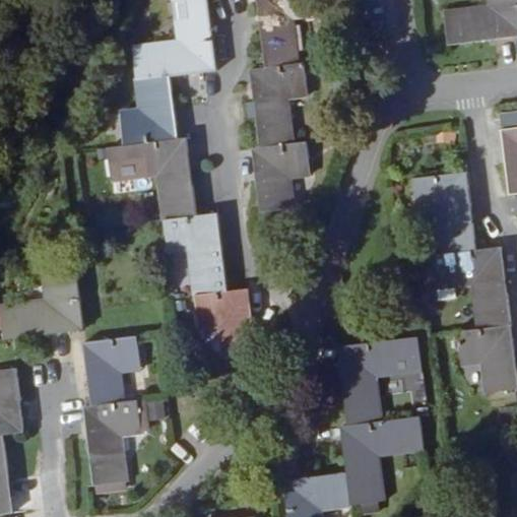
[(215,70),(205,0),(170,0),(176,39),(131,44),(136,79),(169,76),(215,70)]
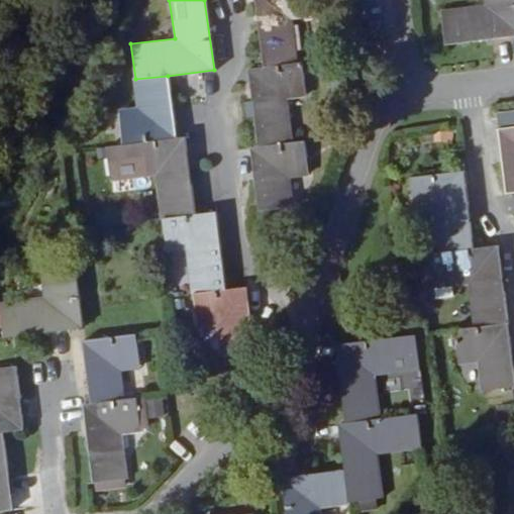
[(311,18),(308,0),(254,0),(264,66),(298,62),(292,20),(311,18)]
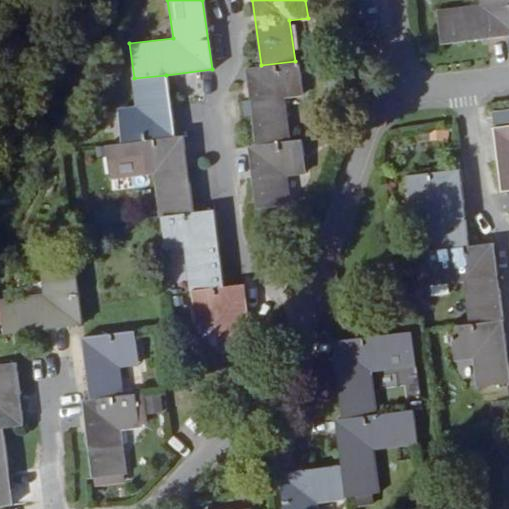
[(435,9),(439,42),(508,33),(508,0),(478,0),(479,4),(435,9)]
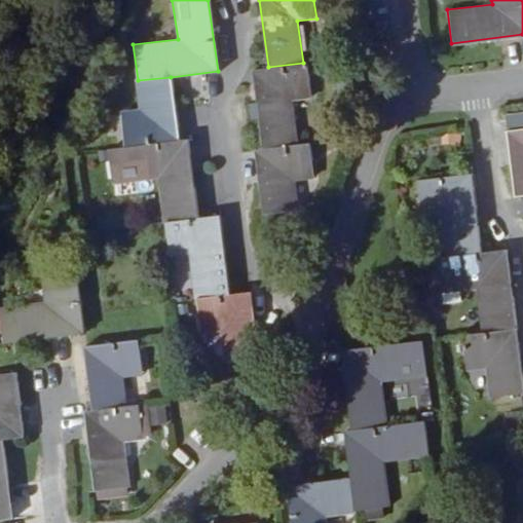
[(292,101),(310,99),(306,62),(303,63),(268,67),(253,69),(262,148),(298,144),(292,101)]
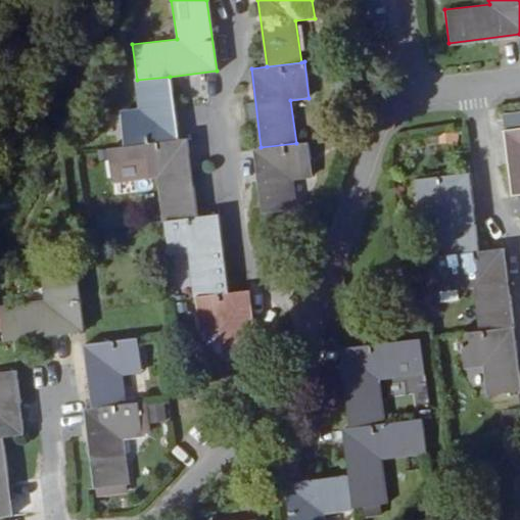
[(135,81),(139,107),(119,110),(124,146),(178,138),(170,77),(137,80),(135,81)]
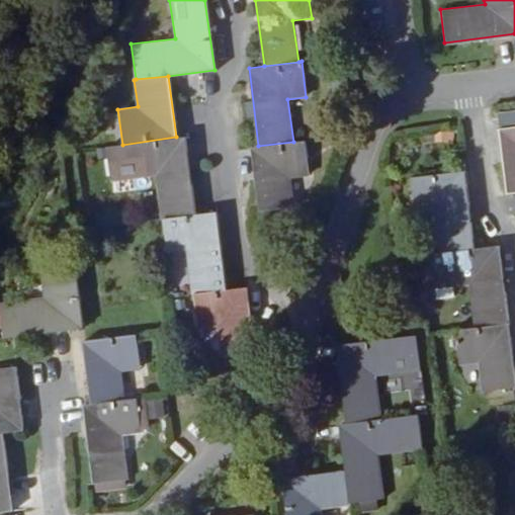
[(514,110),(497,112),(499,127),(507,191),(514,189),(514,110)]
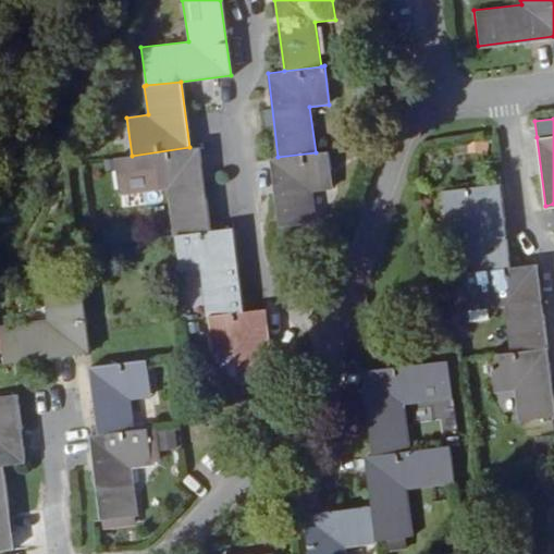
[(113,158),(119,195),(165,189),(172,235),(174,235),(209,230),(198,147),(189,147),(132,156),(113,158)]
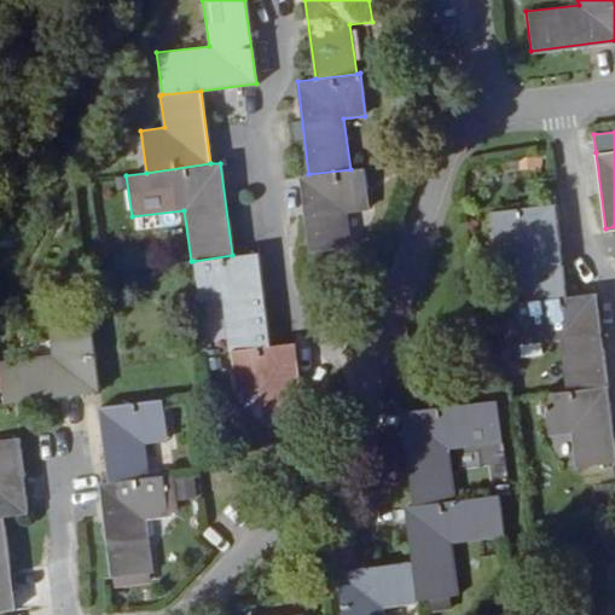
[(308,251),(352,247),(347,212),(370,208),(364,167),(350,169),(308,174),(299,175),(308,251)]
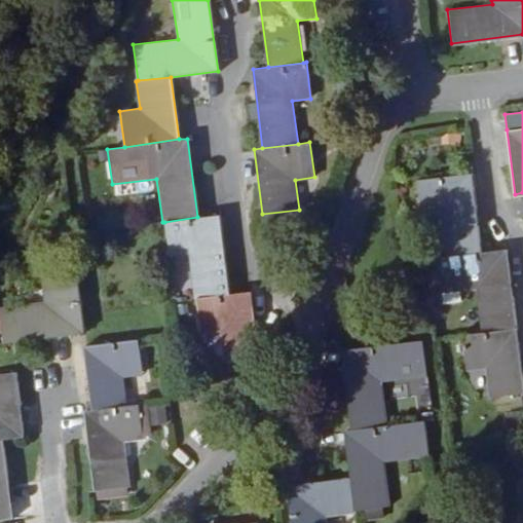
[(440,213),(446,256),(480,252),(470,173),(416,180),(420,216),(440,213)]
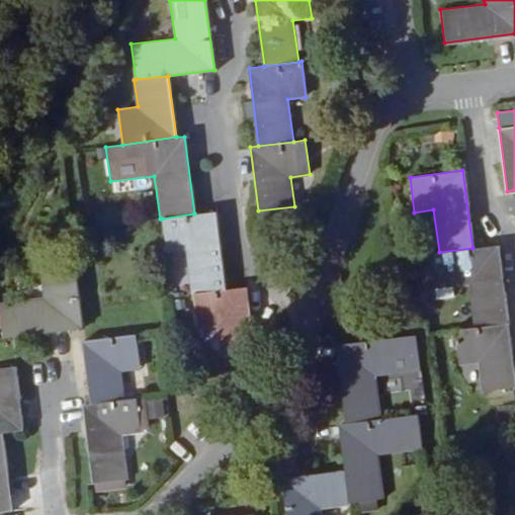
[(193,293),(226,289),(216,211),(194,213),(162,219),(167,254),(185,252),(190,293),(193,293)]
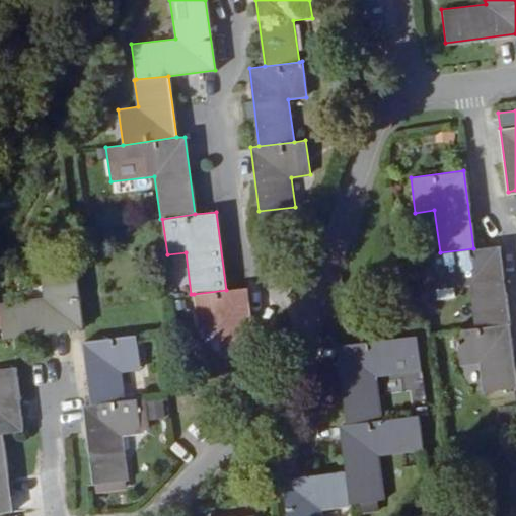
[(421,254),(425,289),(468,284),(474,327),(509,323),(499,245),(473,248),(440,252),(421,254)]
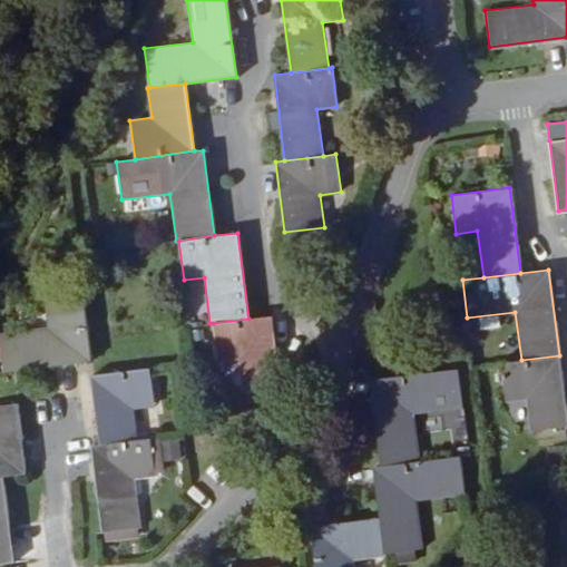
[(11,369),(90,359),(82,303),(45,308),(47,326),(0,334),(0,362),(2,362),(3,370),(11,369)]
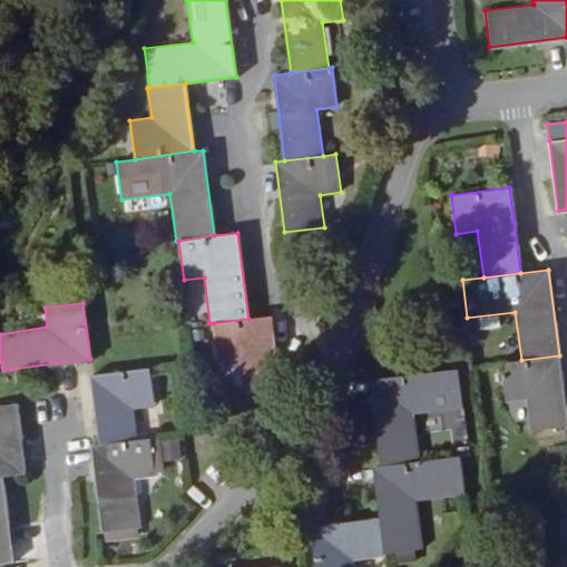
[(238,360),(242,391),(280,387),(271,315),(248,319),(213,323),(218,361),(238,360)]
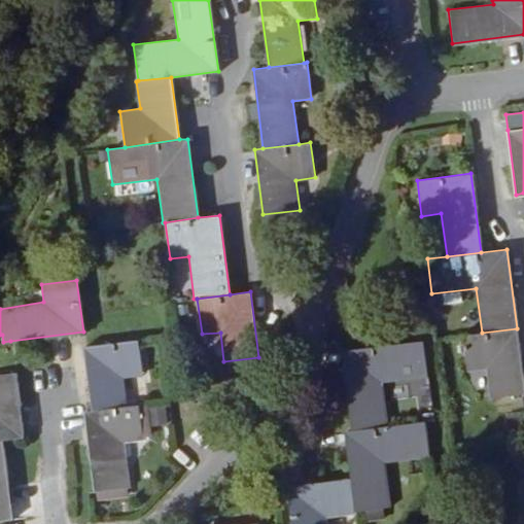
[(482,333),(462,335),(467,371),(486,369),(490,396),(523,392),(523,380),(522,361),(517,328),(482,333)]
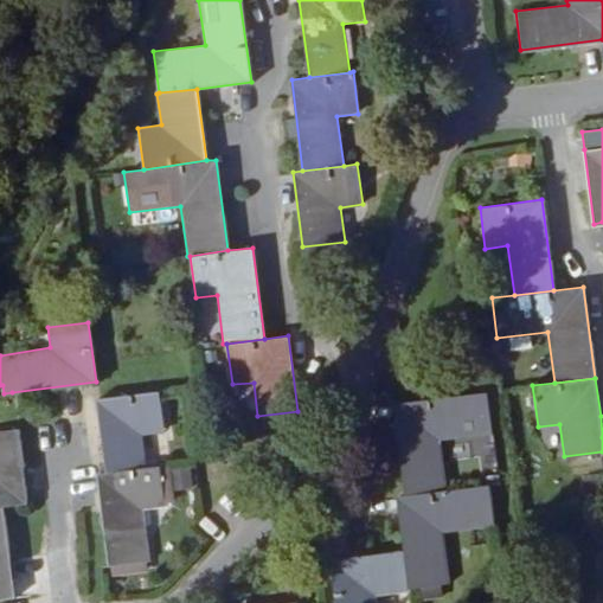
[(97,398),(107,472),(147,466),(143,434),(165,431),(159,391),(97,398)]
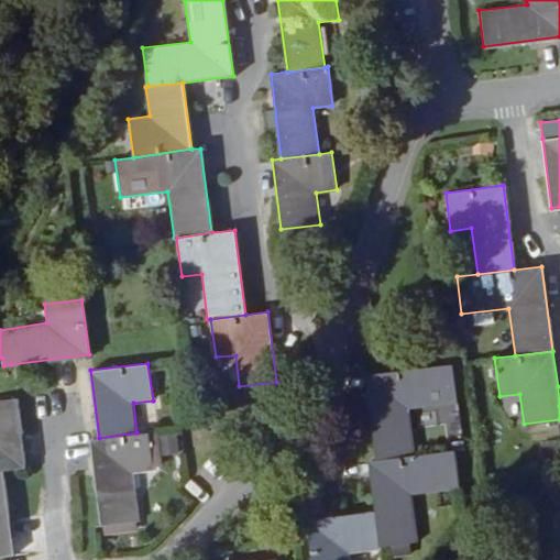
[(370,406),(376,460),(414,454),(407,407),(456,402),(451,363),(365,374),(370,406)]
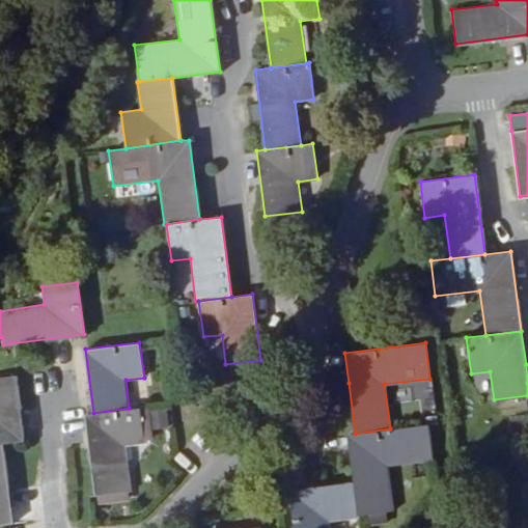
[(0,443),(2,443),(24,441),(16,376),(0,378),(0,443)]
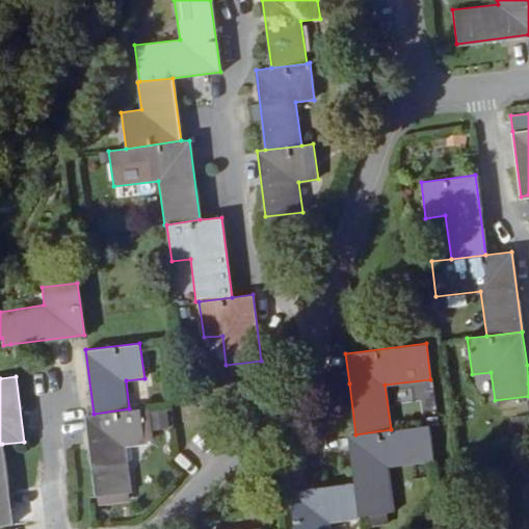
[(96,496),(131,491),(126,447),(144,444),(143,442),(150,441),(152,439),(148,406),(129,408),(94,414),(85,415),(96,496)]
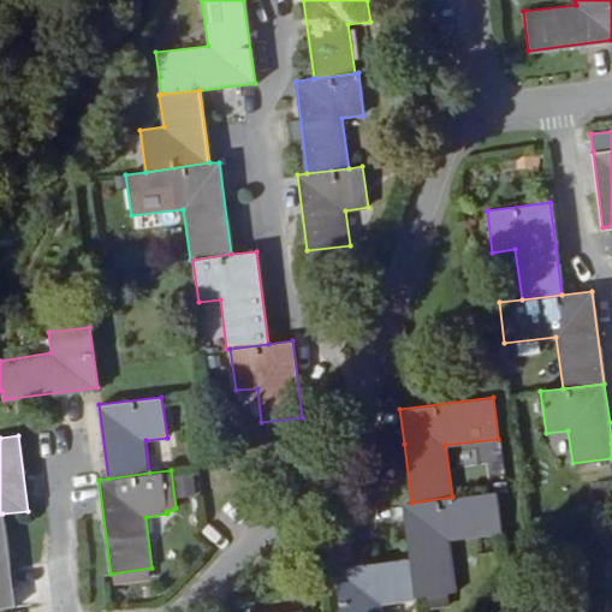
[(411,503),(403,504),(409,558),(414,598),(456,592),(449,541),(501,534),(501,530),(497,492),(452,497),(411,503)]
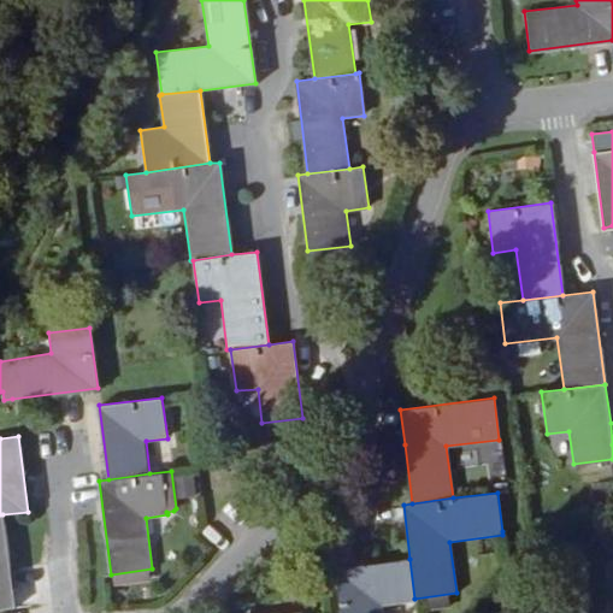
[(3,514),(0,514),(0,609),(15,607),(3,514)]
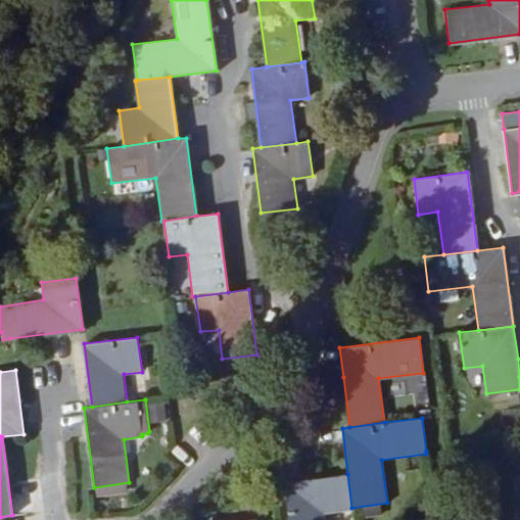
[(286,493),(289,519),(325,519),(324,513),(351,510),(351,508),(347,474),(285,482),(286,493)]
